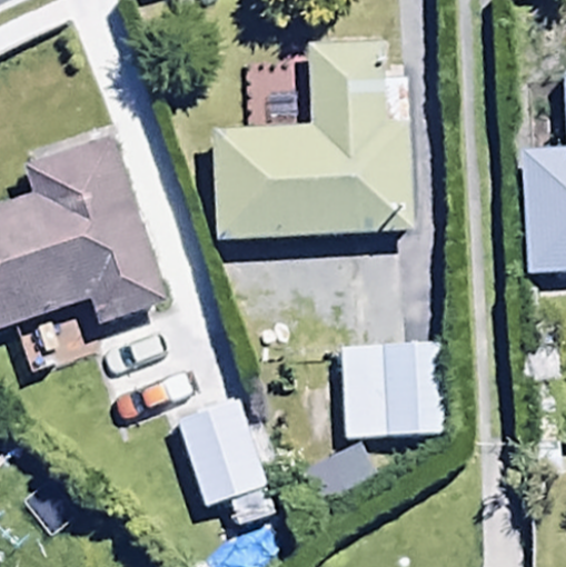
[(309,119),(214,121),(216,237),(411,234),(408,71),(386,71),(385,35),(308,37),(309,119)]
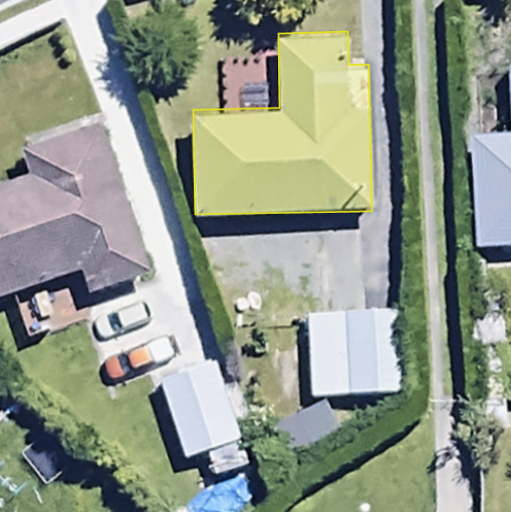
[(510,130),(473,132),(477,245),(510,242),(510,62),(509,64),(510,130)]
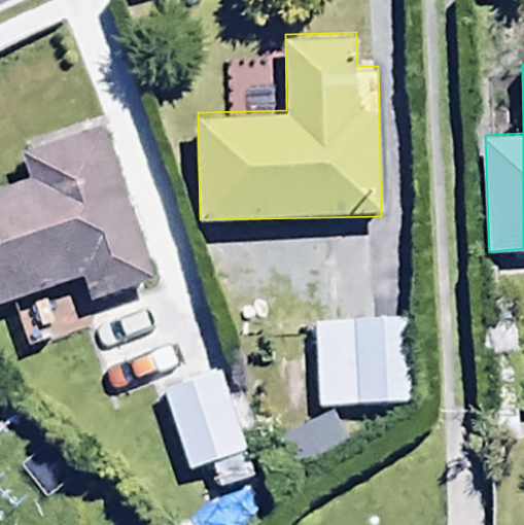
[(29,173),(0,183),(0,300),(83,272),(94,301),(154,279),(99,119),(21,147),(29,173)]
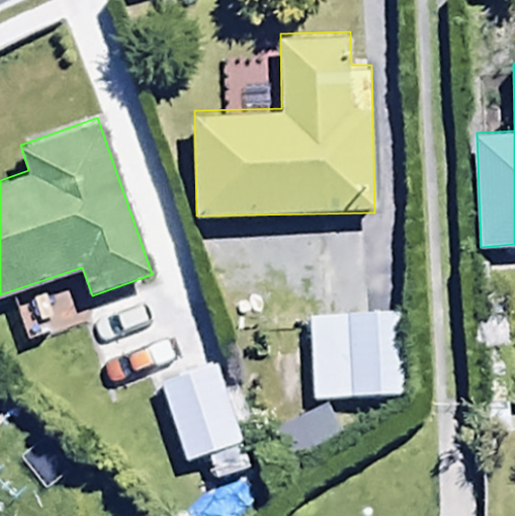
[(312,312),(314,398),(412,395),(409,309),(312,312)]
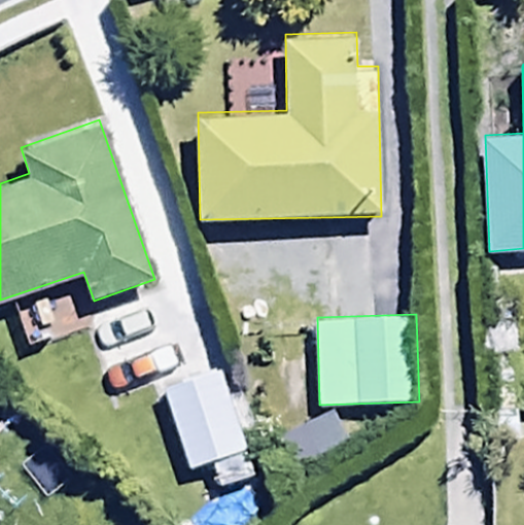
[(164,386),(189,468),(248,449),(221,368),(164,386)]
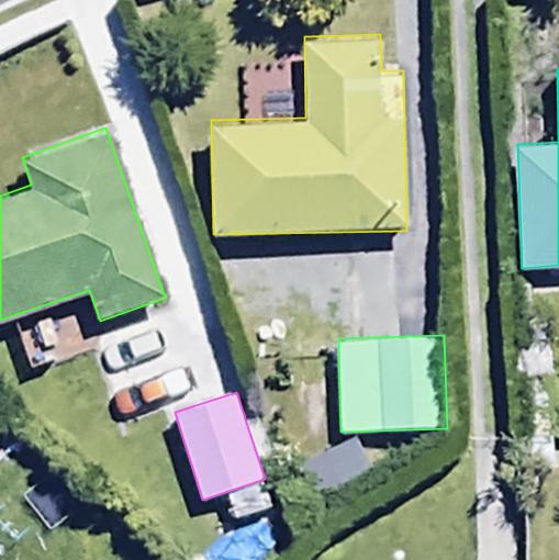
[(370,465),(354,436),(298,468),(314,497),(370,465)]
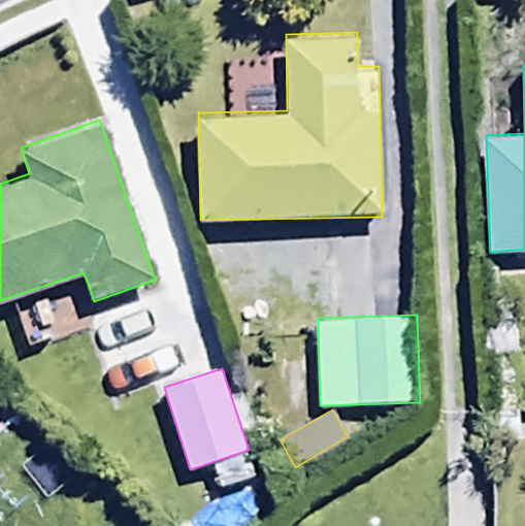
All buildings are outlined.
